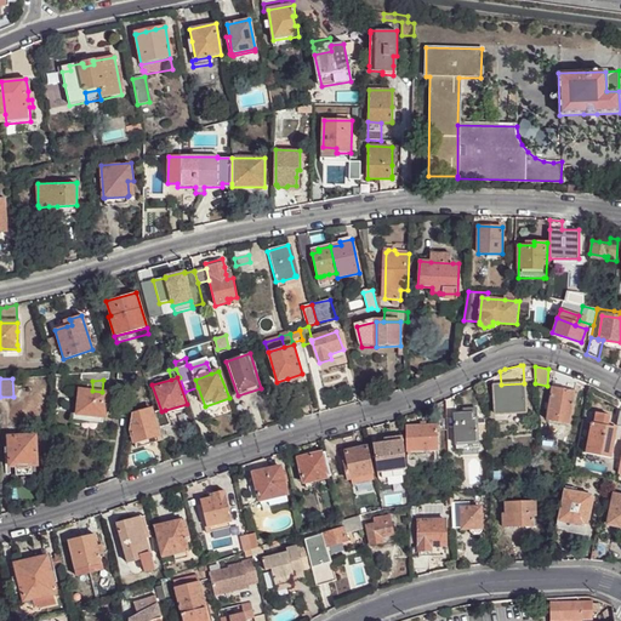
[(525,412),(524,383),(501,385),(501,389),(495,391),(496,414),(525,412)]
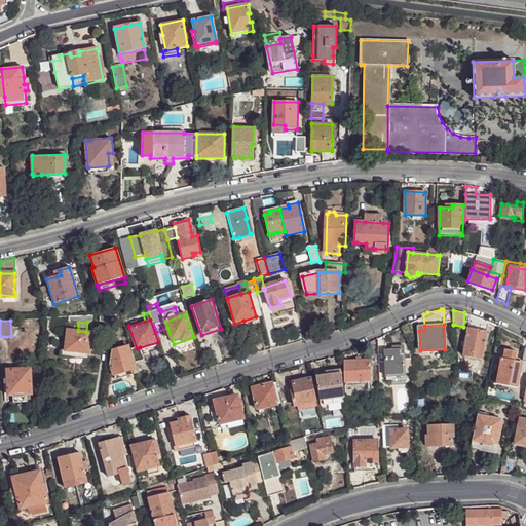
[(483,361),(488,333),(466,328),(466,330),(467,330),(462,357),(483,361)]
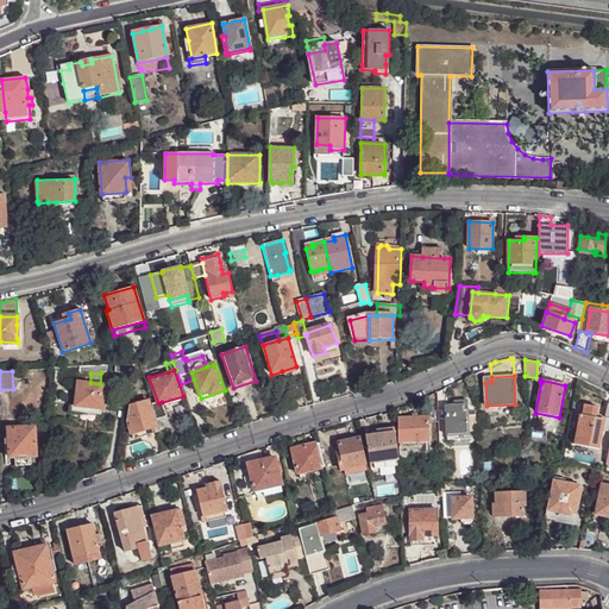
[(105,385),(100,384),(90,383),(85,383),(77,382),(76,395),(75,406),(101,409),(101,408),(105,385)]
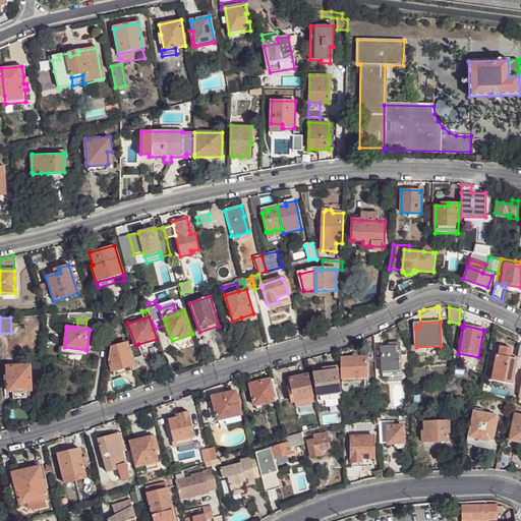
[(62,338),(60,351),(60,354),(87,357),(87,354),(88,349),(87,349),(87,350),(64,347),(65,338),(62,338)]
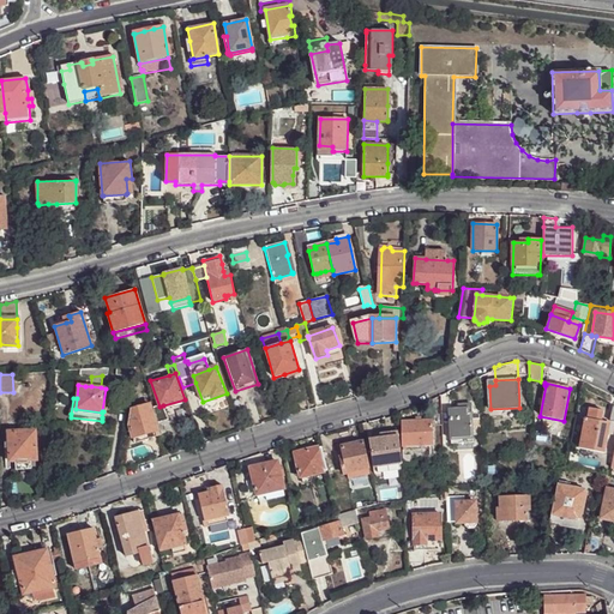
[(149,404),(132,409),(130,426),(132,438),(148,434),(149,439),(162,435),(157,421),(154,408),(151,408),(149,404)]
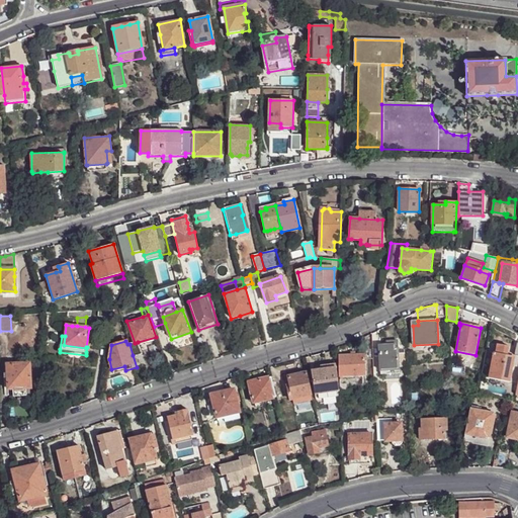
[(380,371),(399,369),(397,341),(387,341),(387,345),(378,346),(380,371)]
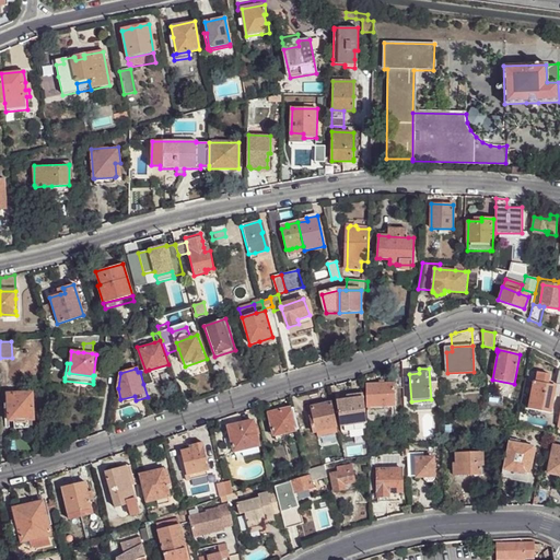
[(146,371),(140,372),(143,384),(152,382),(149,370),(146,371)]
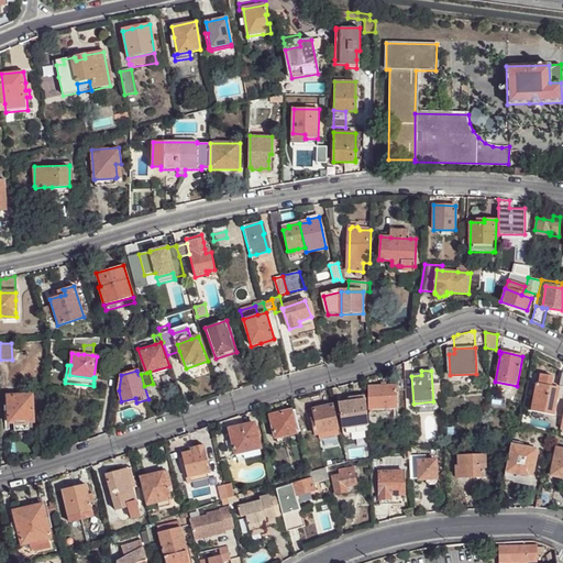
[(539,375),(538,385),(534,385),(529,411),(552,416),(558,389),(549,387),(551,377),(539,375)]
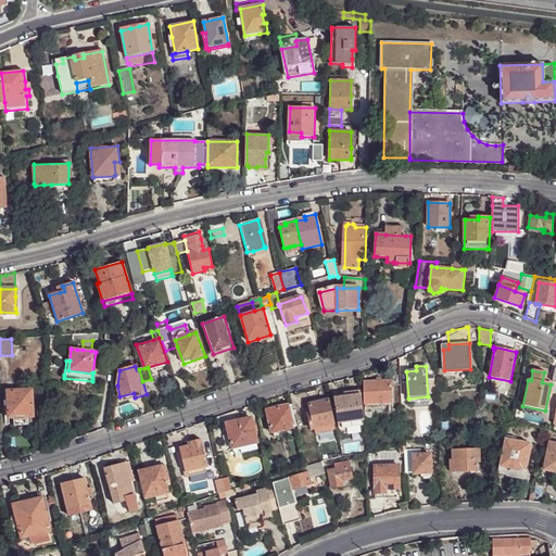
[(363,381),(364,404),(392,403),(391,380),(363,381)]
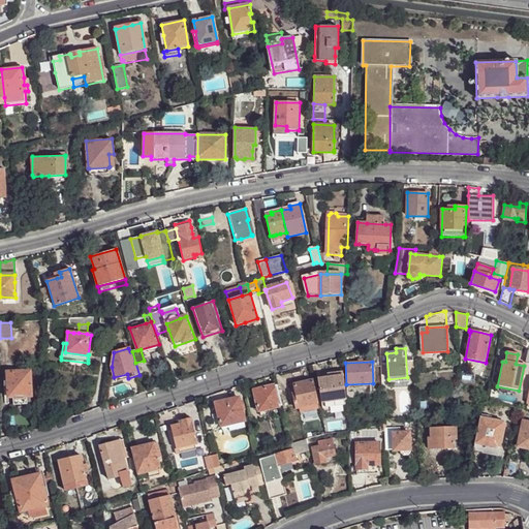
[(12,397),(27,397),(29,397),(28,371),(4,372),(6,398),(12,397)]
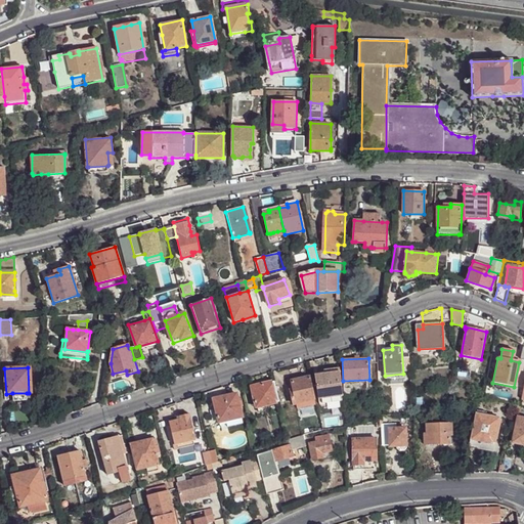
[(126,370),(113,374),(115,379),(127,375),(126,370)]
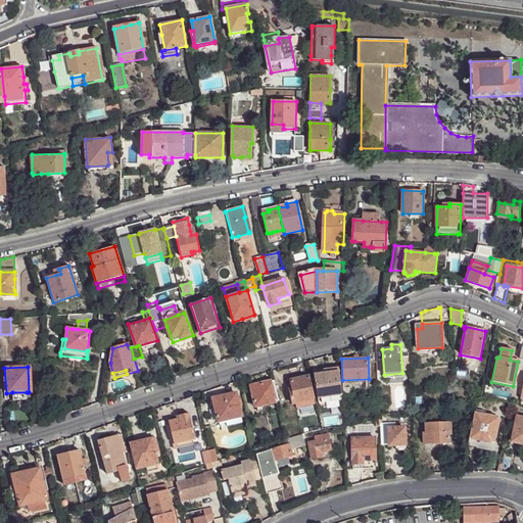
[(315,375),(318,397),(342,394),(339,372),(315,375)]
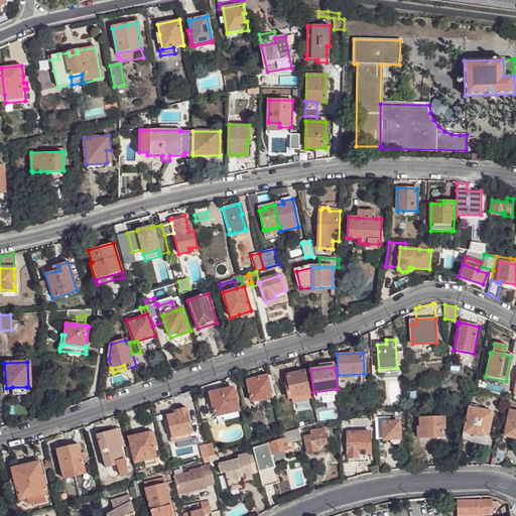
[(289,398),(310,393),(305,372),(287,376),(290,388),(287,388),(289,398)]
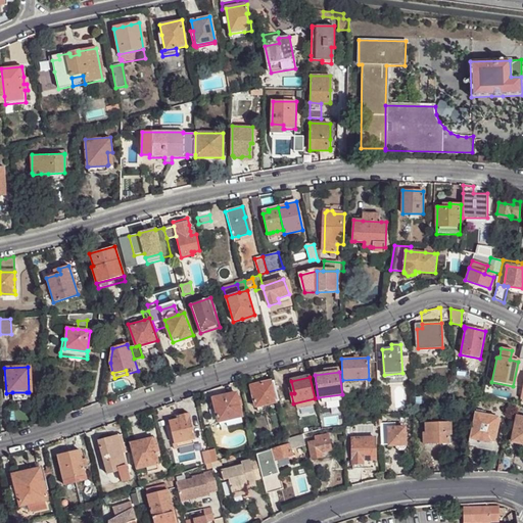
[(256,407),(278,401),(274,381),(251,387),(256,407)]
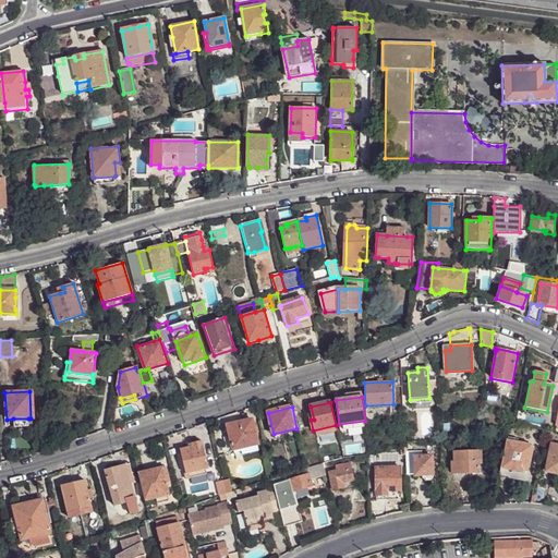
[(28,426),(28,419),(13,419),(14,427),(28,426)]
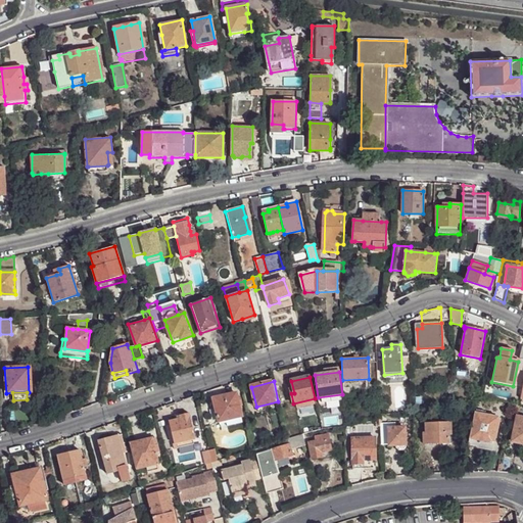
[(237,393),(215,399),(220,422),(226,420),(227,426),(242,423),(241,417),(242,416),(237,393)]
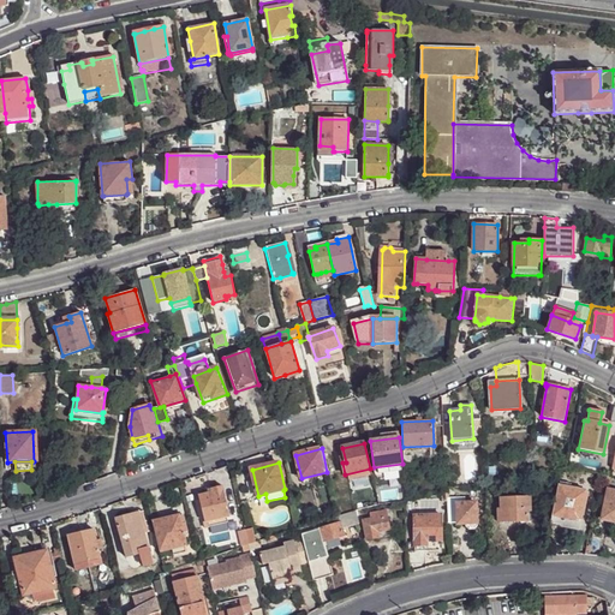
[(591,472),(574,469),(572,479),(589,482),(591,472)]
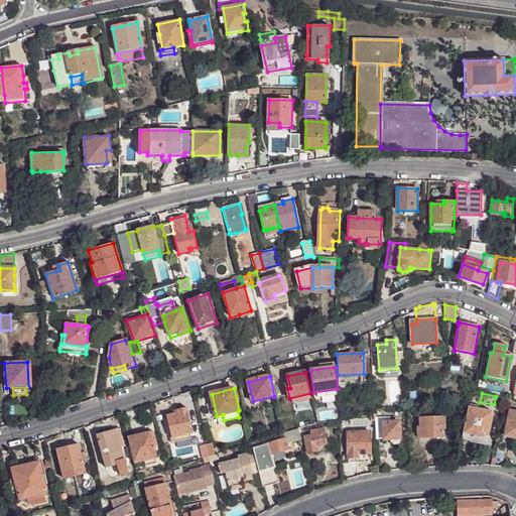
[(174,438),(190,434),(192,433),(190,427),(185,407),(176,410),(177,413),(166,416),(171,438),(174,438)]
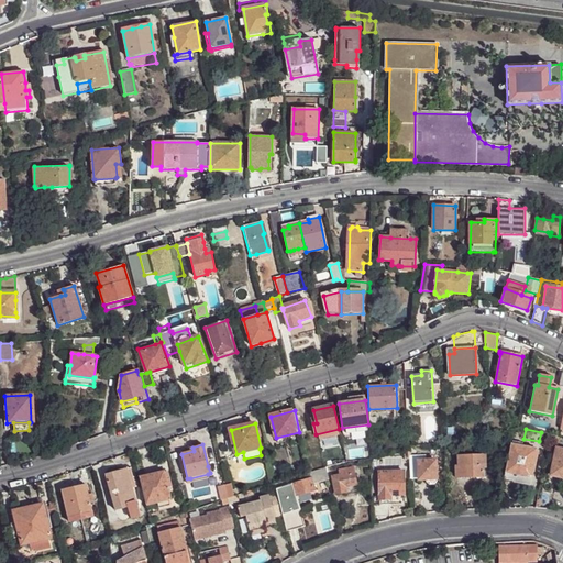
[(511,444),(506,473),(531,477),(538,449),(511,444)]
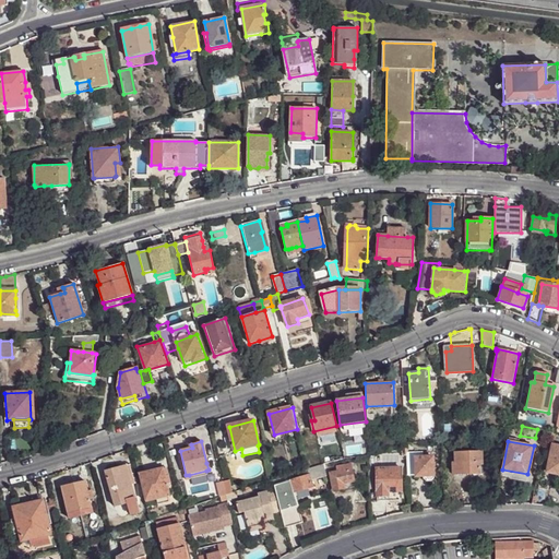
[(558,474),(558,447),(552,445),(547,472),(558,474)]
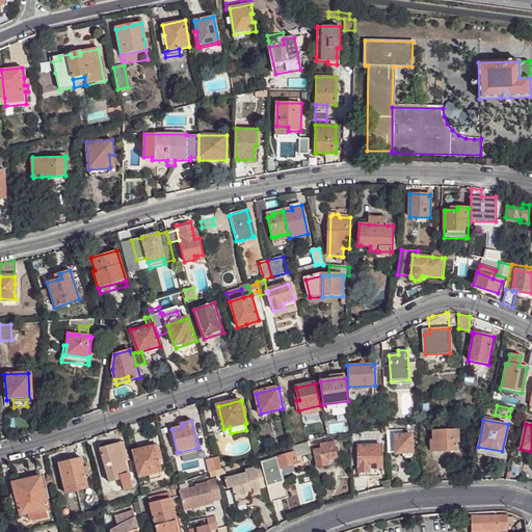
[(437,441),(437,451),(456,451),(456,440),(458,440),(458,429),(432,430),(433,441),(437,441)]
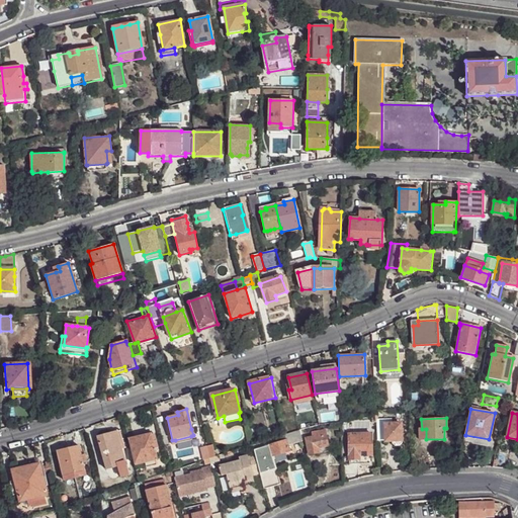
[(383,442),(382,425),(392,424),(392,420),(377,421),(379,442),(383,442)]
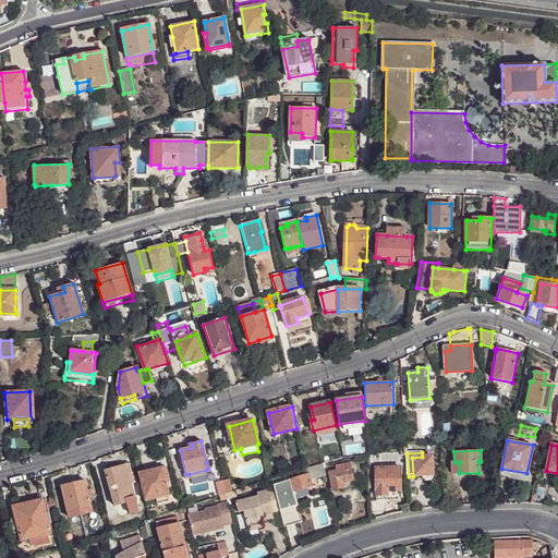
[(422,457),(412,458),(413,476),(423,475),(426,481),(431,480),(433,475),(432,456),(422,457)]
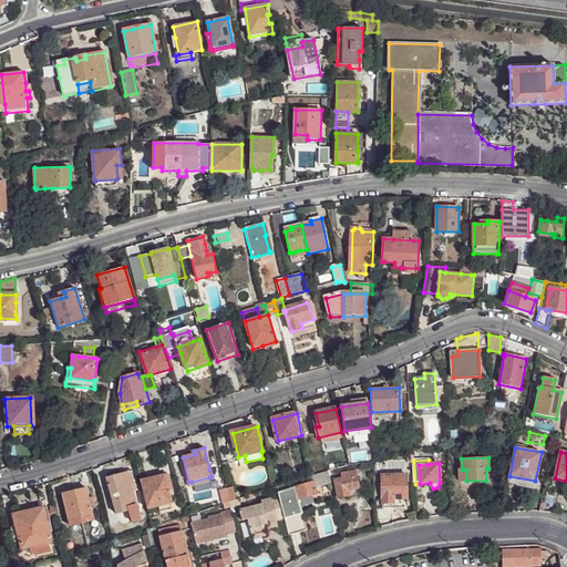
[(132,471),(127,472),(133,492),(137,491),(132,471)]
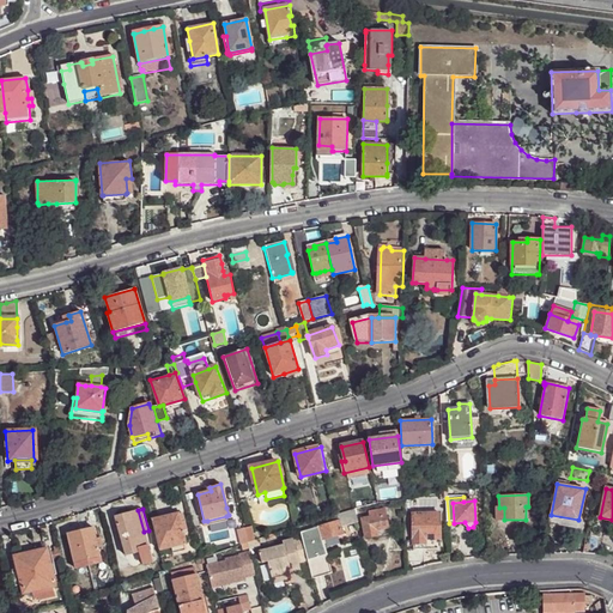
[(362,519),(365,539),(377,536),(376,530),(388,528),(384,509),(369,511),(370,517),(362,519)]
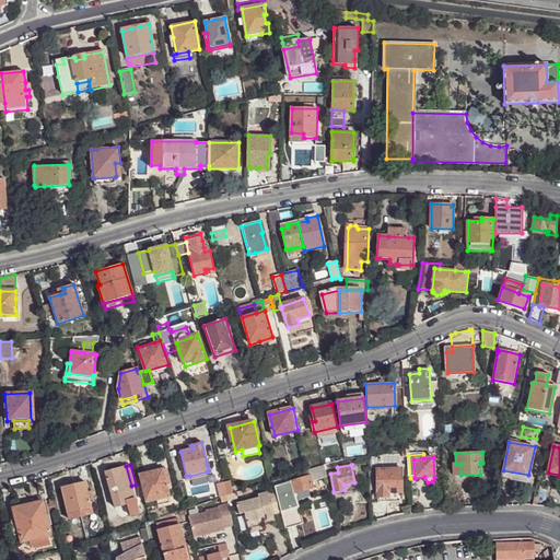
[(131,486),(126,466),(105,471),(111,493),(114,508),(124,505),(124,502),(135,500),(131,486)]
